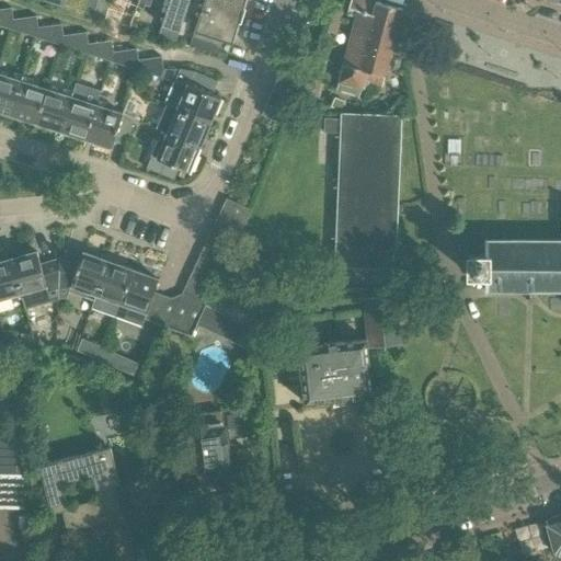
[(63,0),(61,7),(86,13),(89,0),(63,0)]
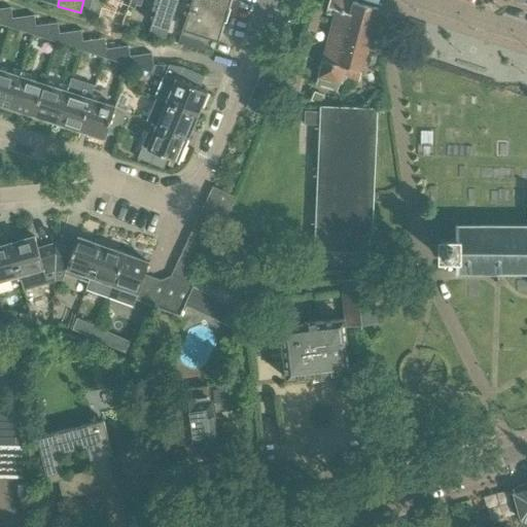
[(83,0),(80,12),(99,19),(104,0),(83,0)]
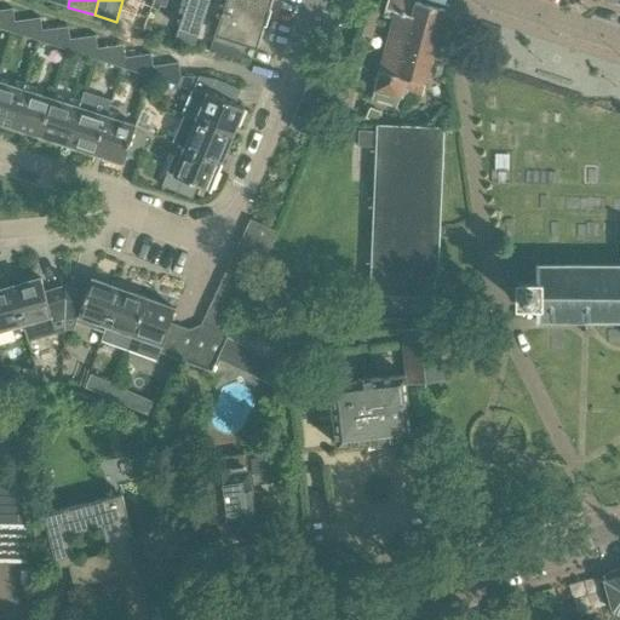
[(188,0),(176,41),(194,46),(208,0),(153,0),(151,7),(162,11),(166,0),(188,0)]
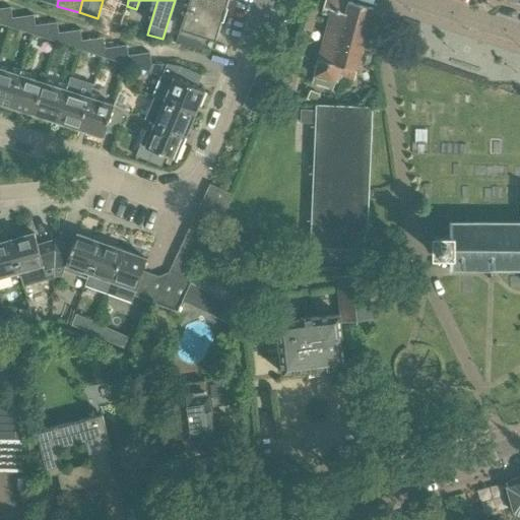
[(189,0),(184,15),(175,43),(202,52),(206,39),(214,41),(226,0),(189,0)]
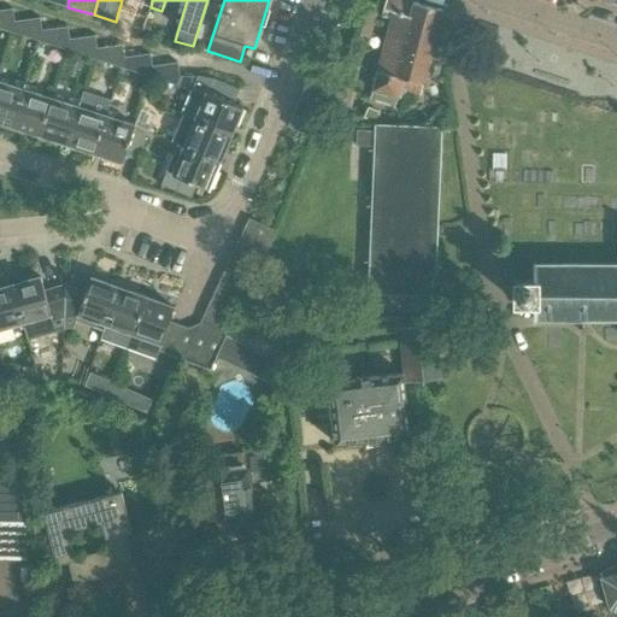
[(369,100),(400,110),(405,94),(417,98),(441,11),(401,0),(387,0),(383,15),(393,18),(369,100)]
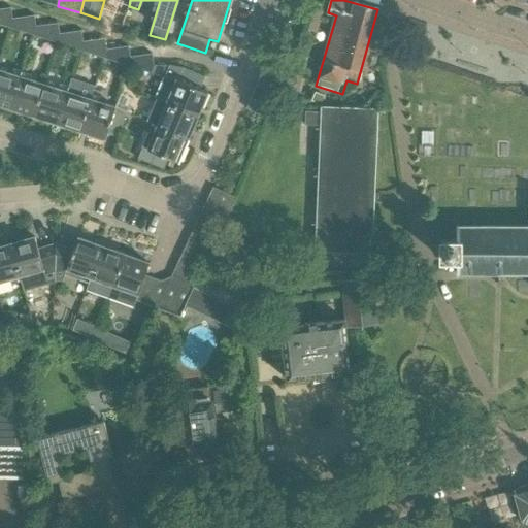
[(11,10),(0,10),(0,25),(10,28),(13,20),(11,10)]
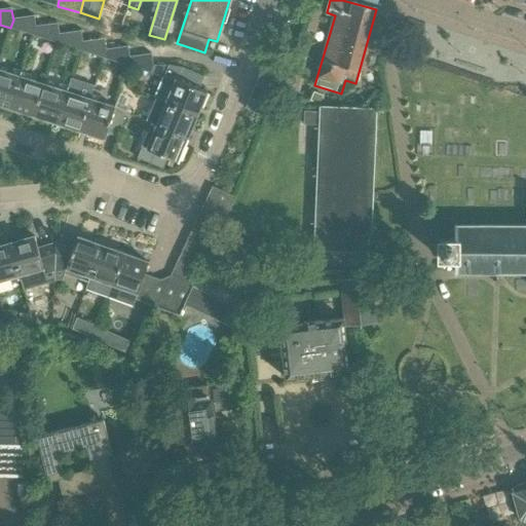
[(13,20),(10,28),(35,36),(38,26),(36,17),(13,20)]
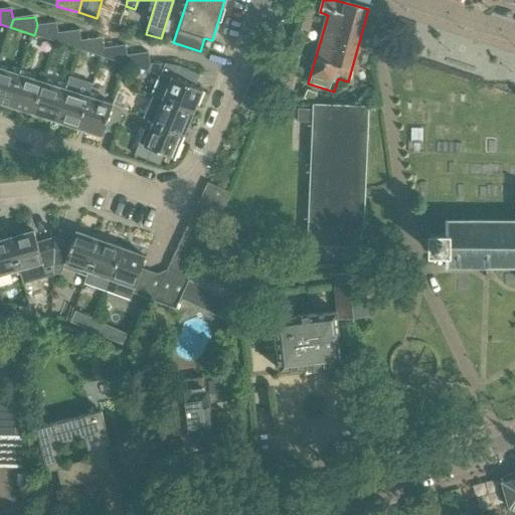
[(37,26),(37,25),(34,35),(55,42),(59,33),(58,33),(56,24),(37,26)]
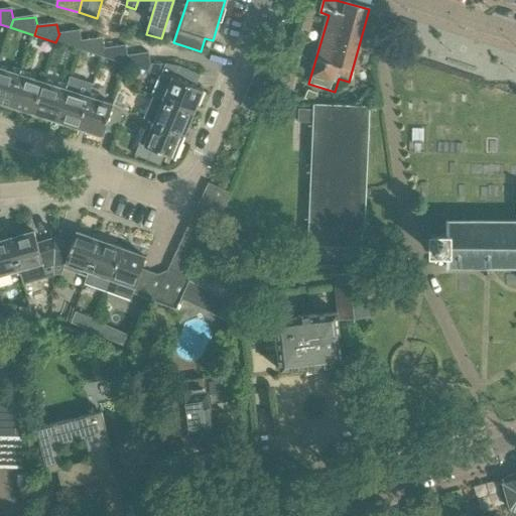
[(79,31),(59,33),(55,42),(80,50),(83,41),(82,41),(79,31)]
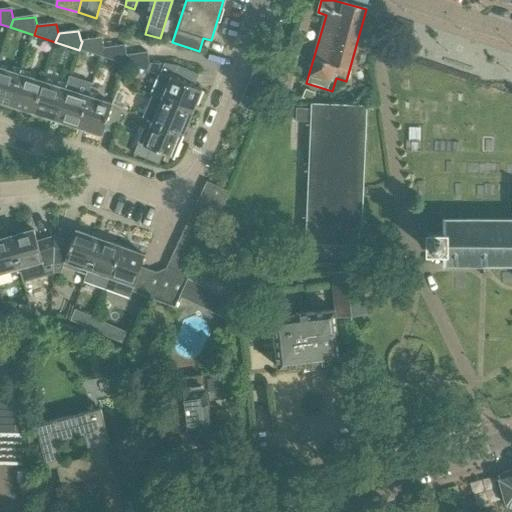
[(100,39),(82,41),(79,50),(101,57),(104,49),(103,49),(100,39)]
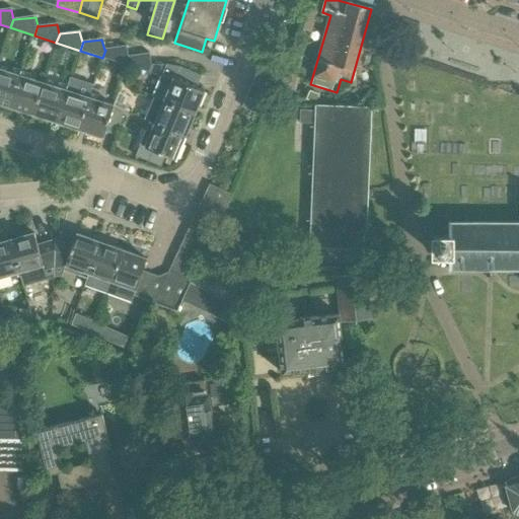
[(126,48),(105,50),(102,58),(126,66),(129,57),(128,57),(126,48)]
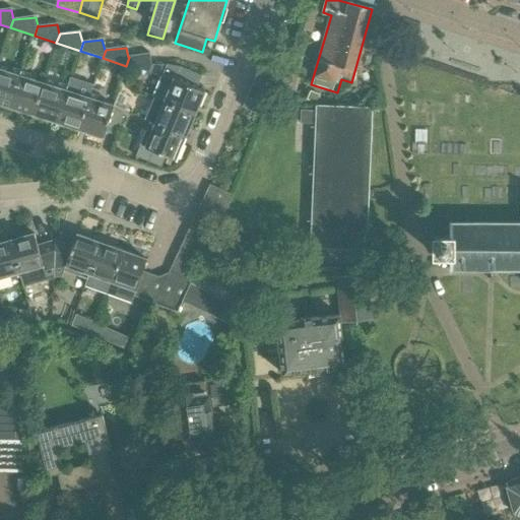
[(129,57),(126,66),(150,73),(152,66),(149,55),(129,57)]
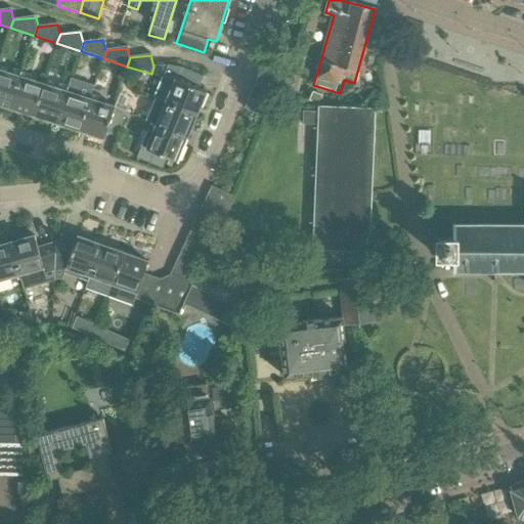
[(164,78),(168,64),(154,67),(151,74),(164,78)]
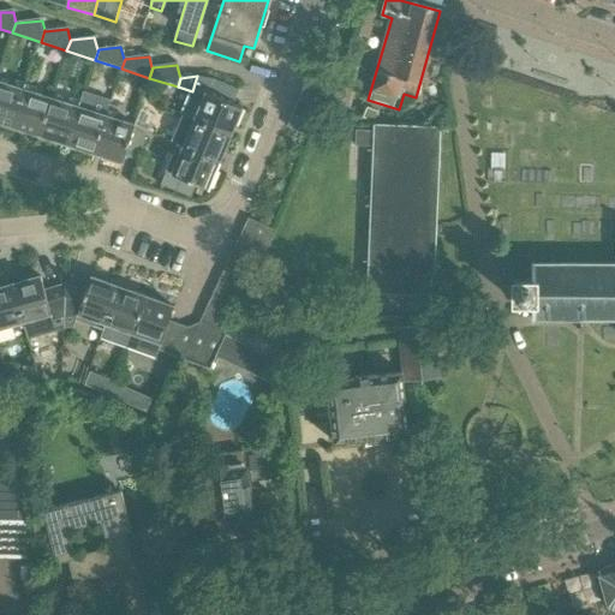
[(238,90),(207,76),(201,91),(206,95),(198,111),(192,108),(189,118),(193,120),(230,135),(242,108),(232,105),(238,90)]
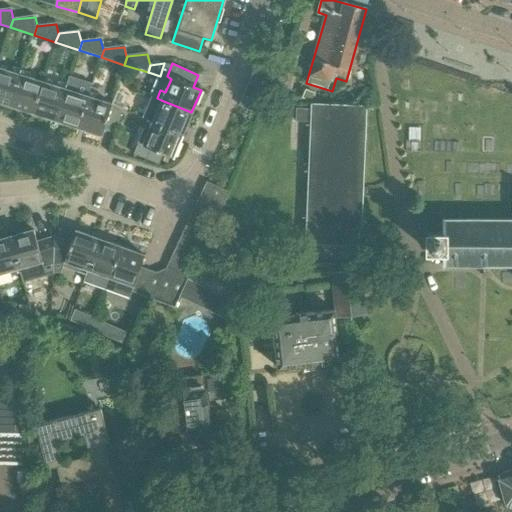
[(9,71),(0,68),(0,102),(10,105),(22,70),(11,66),(9,71)]
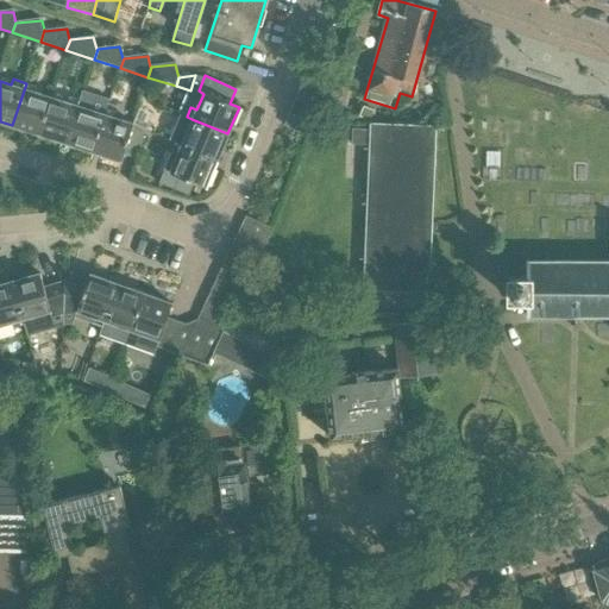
[(37,87),(26,83),(12,125),(38,133),(50,98),(35,93),(37,87)]
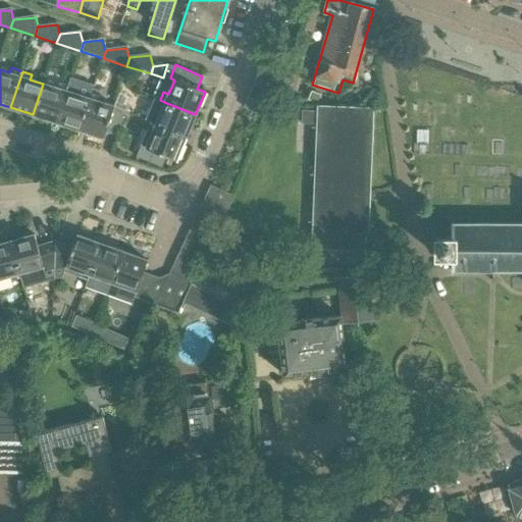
[(57,89),(43,84),(33,114),(56,122),(68,87),(59,84),(57,89)]
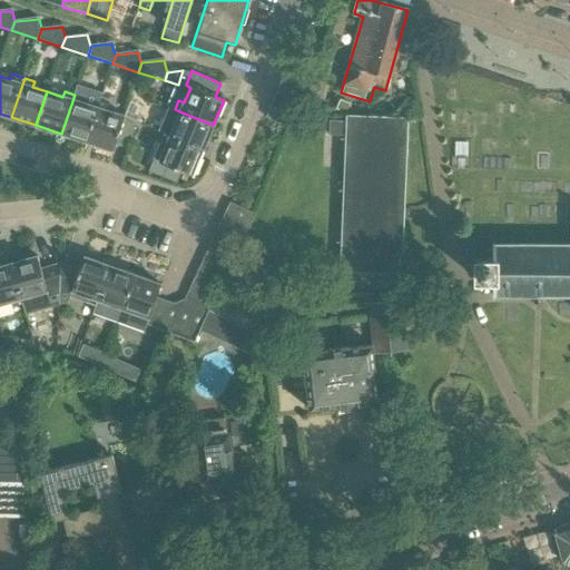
[(85,98),(75,95),(61,134),(86,141),(98,107),(82,102),(85,98)]
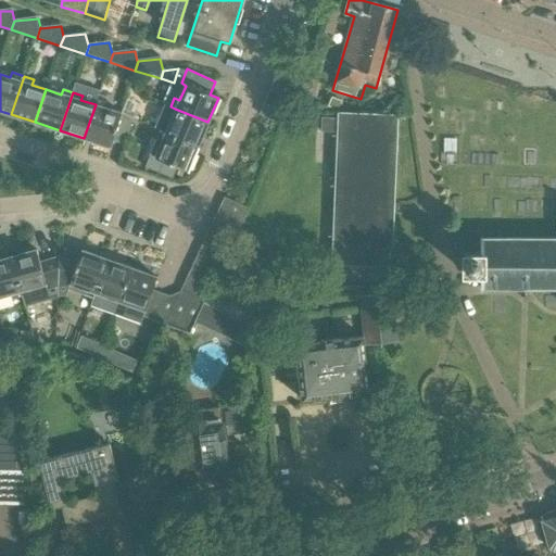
[(97,99),(96,104),(84,138),(110,147),(112,140),(121,113),(105,108),(106,102),(97,99)]
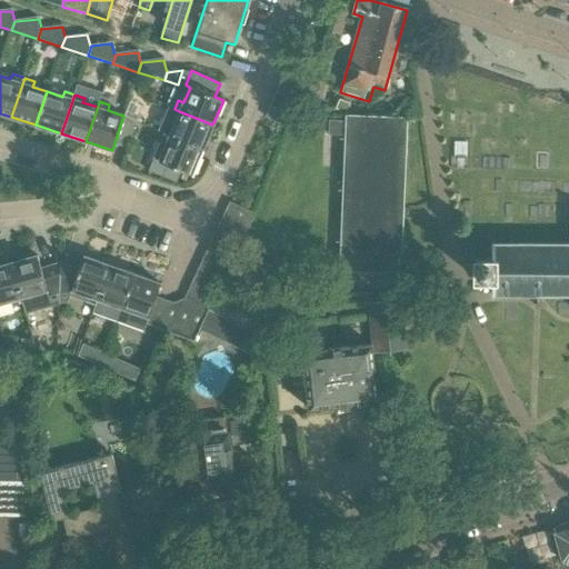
[(129,101),(123,116),(136,120),(141,106),(129,101)]
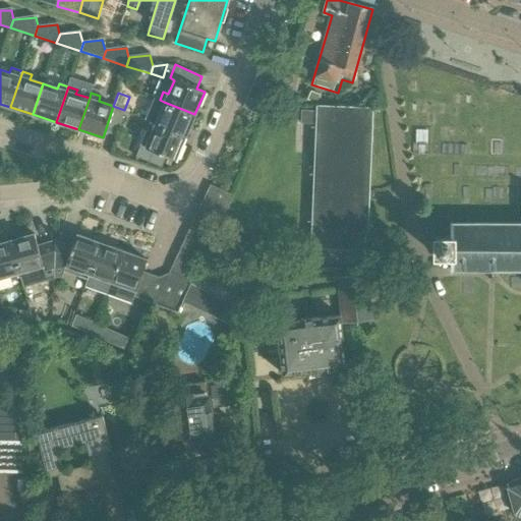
[(158,115),(154,113),(150,122),(184,137),(194,114),(164,102),(158,115)]
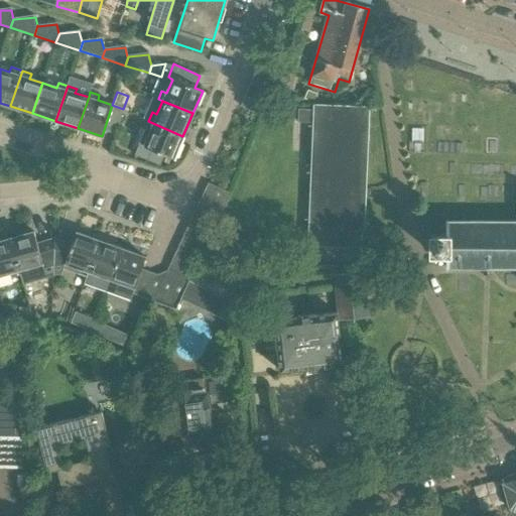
[(123,109),(112,105),(104,130),(115,134),(123,109)]
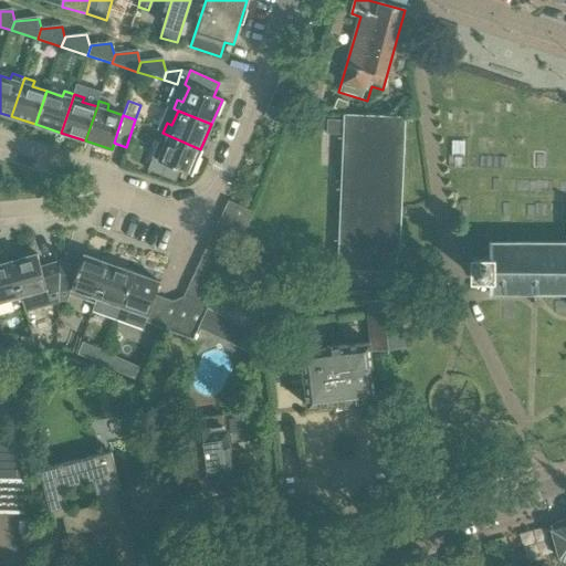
[(337,271),(399,274),(406,117),(343,115),(343,121),(327,119),(327,134),(342,135),(337,271)]
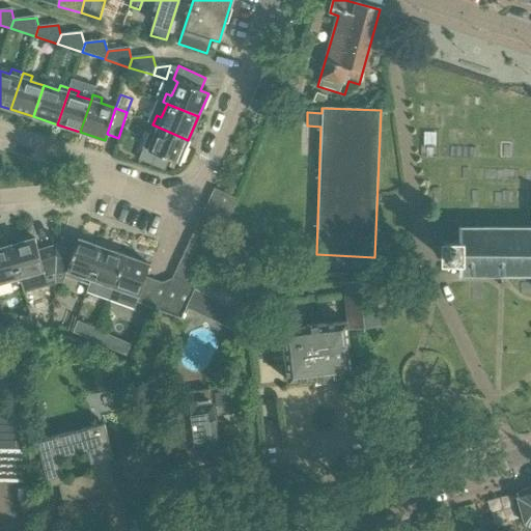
[(149,132),(154,134),(147,149),(178,163),(188,140),(152,124),(149,132)]
